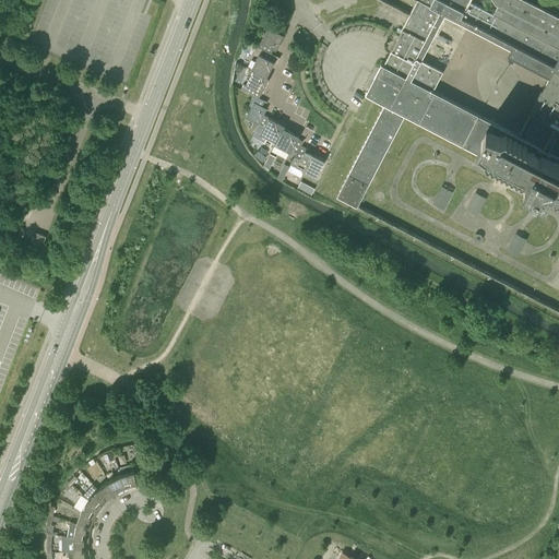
[(416,0),(417,0),(383,64),(381,63),(365,93),(384,104),(337,194),(358,204),(404,116),(406,115),(526,177),(524,182),(532,187),(530,189),(538,193),(539,190),(546,194),(549,189),(558,194),(558,269),(558,272),(558,18),(524,0),(416,0)]
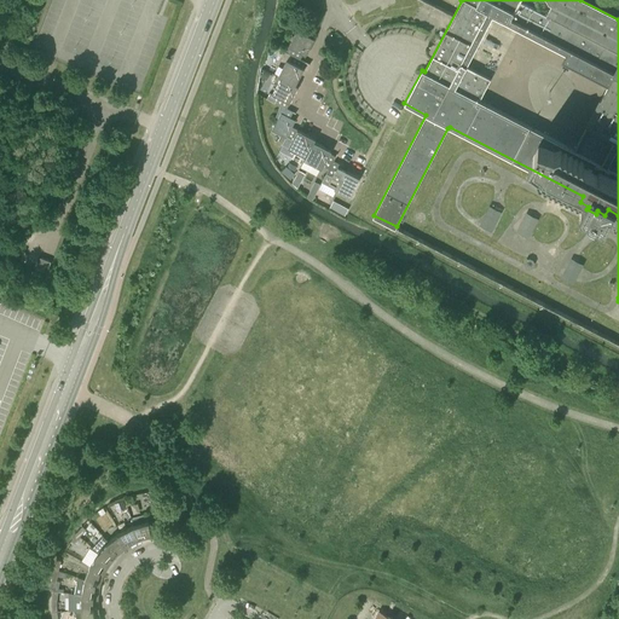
[(300,59),(302,53),(306,55),(314,39),(298,29),(288,46),(291,47),(288,53),(291,56),(300,59)]
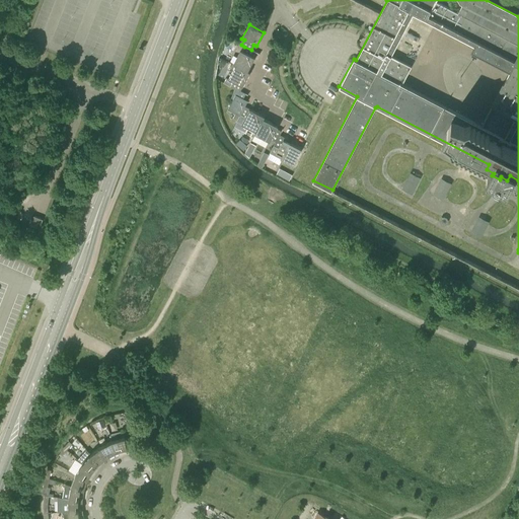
[(235,65),(247,71),(254,58),(252,56),(255,51),(251,50),(244,47),(242,51),(240,50),(233,64),(235,65)]
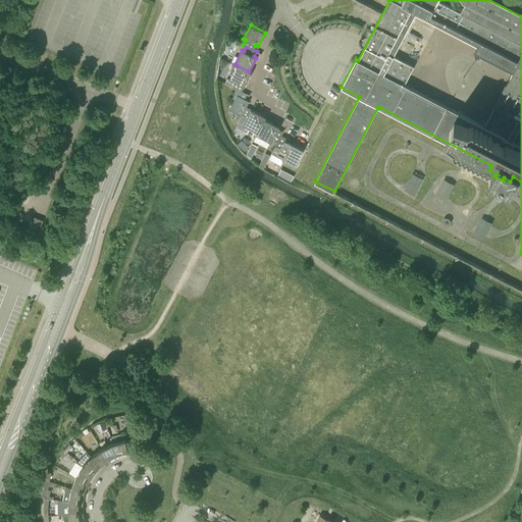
[(242,92),(242,91),(252,72),(249,71),(237,65),(229,80),(233,82),(231,87),(237,90),(242,92)]
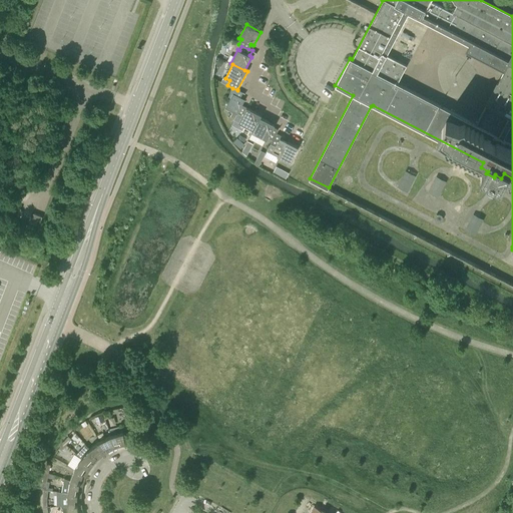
[(237,114),(241,105),(244,99),(240,97),(242,92),(237,89),(237,90),(232,88),(228,95),(230,97),(224,108),(236,114),(237,114)]
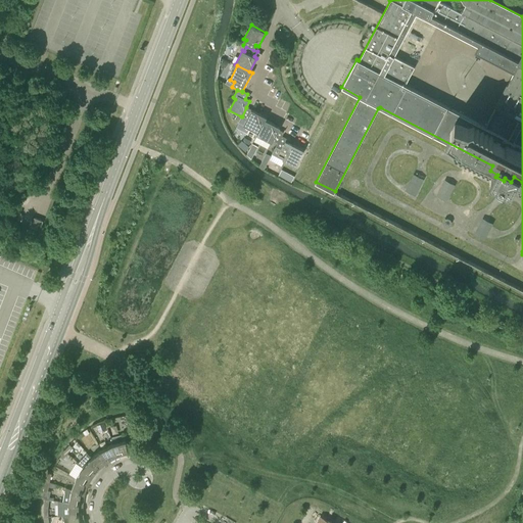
[(257,133),(266,120),(267,117),(246,107),(242,116),(246,119),(243,125),(257,133)]
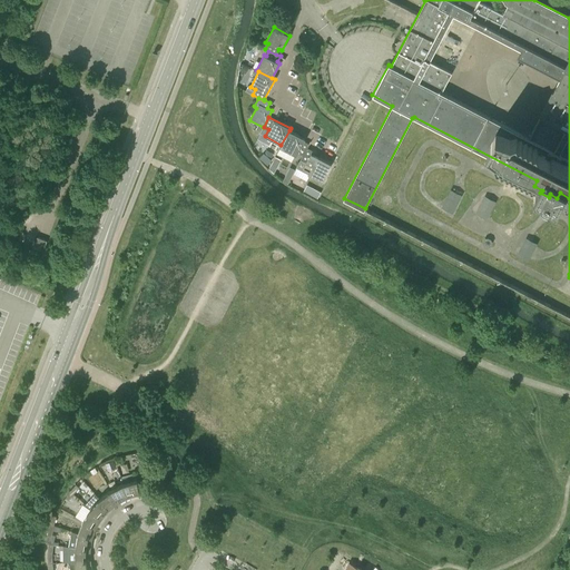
[(303,156),(307,148),(310,144),(304,141),(305,139),(290,130),(281,145),(279,147),(296,156),(297,153),(303,156)]
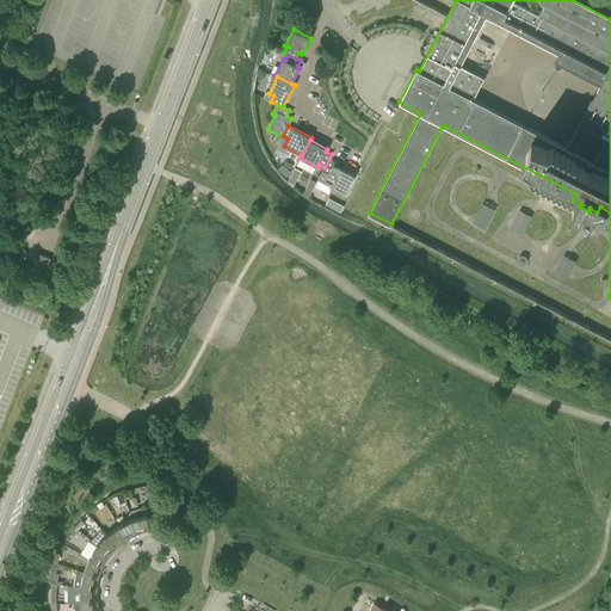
[(329,159),(325,167),(322,171),(328,174),(325,180),(331,184),(329,186),(345,195),(356,176),(338,166),(339,164),(329,159)]
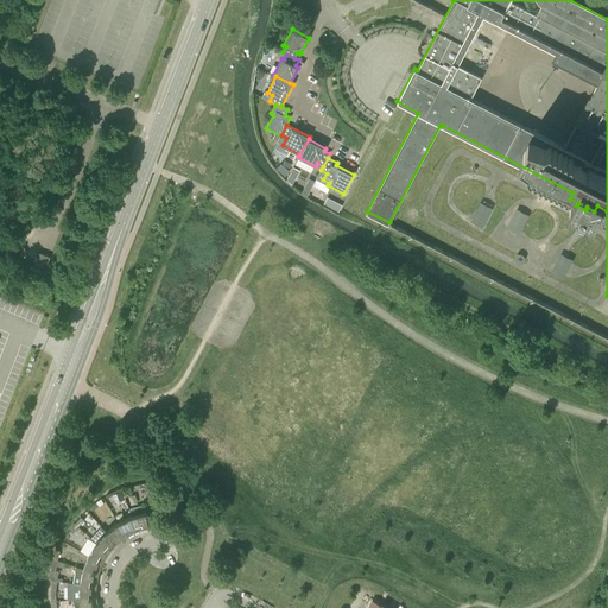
[(328,196),(325,203),(340,209),(343,202),(328,196)]
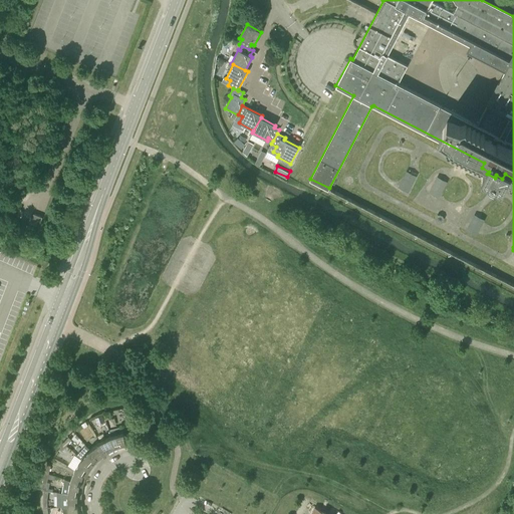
[(398,187),(408,192),(416,176),(407,171),(398,187)]
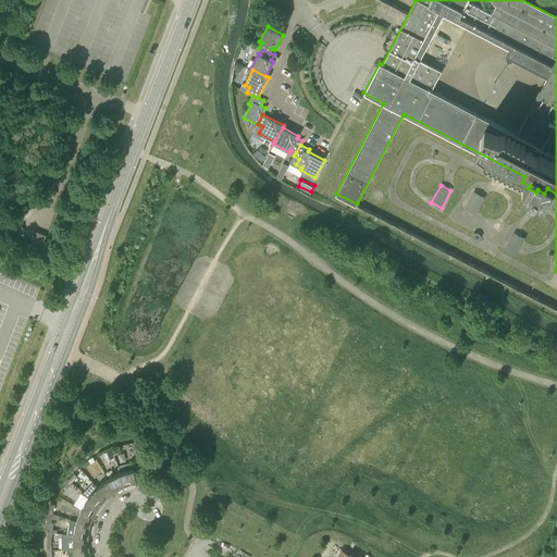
[(465,208),(474,213),(484,197),(473,192),(465,208)]
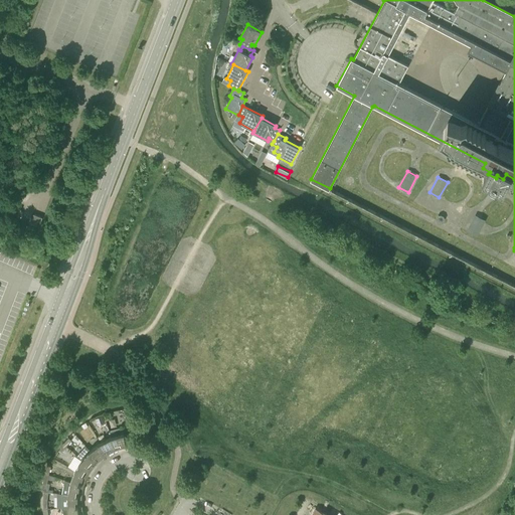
[(12,213),(19,215),(21,209),(15,206),(12,213)]
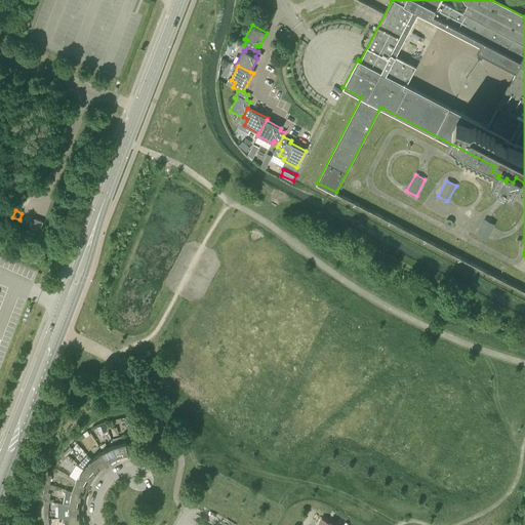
[(31,228),(40,231),(43,221),(34,218),(31,228)]
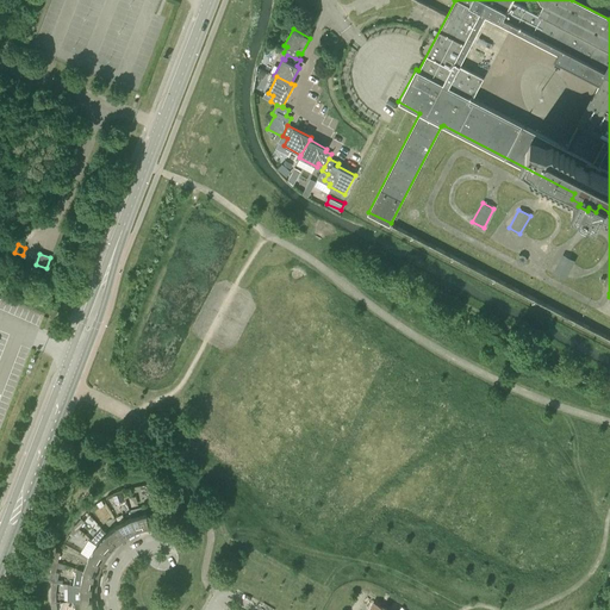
[(553,274),(564,280),(574,261),(562,255),(553,274)]
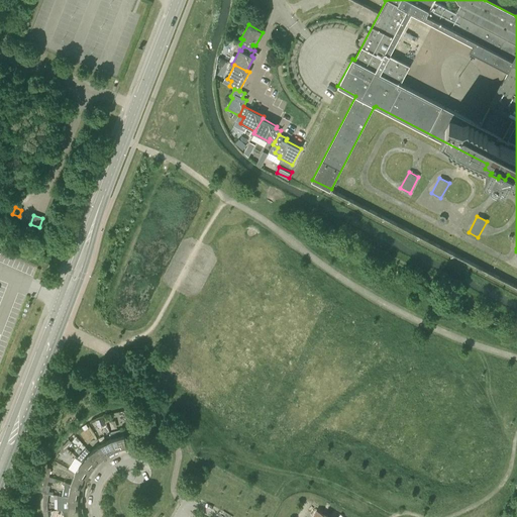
[(124,449),(127,448),(123,429),(109,433),(111,438),(117,451),(119,450),(121,450),(124,449)]
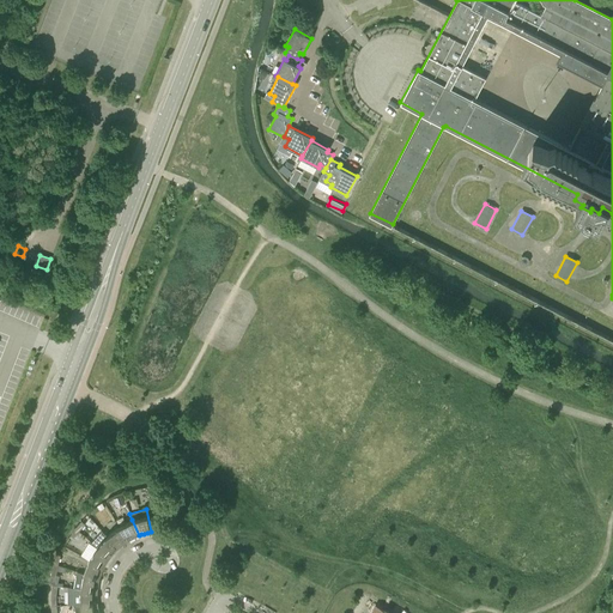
[(135,536),(139,535),(132,520),(128,522),(123,525),(120,527),(128,541),(132,539),(135,536)]
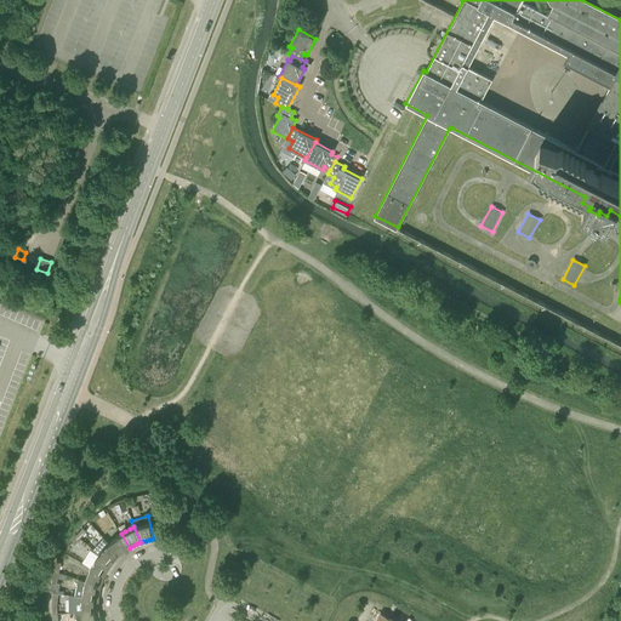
[(77,536),(80,539),(86,531),(83,528),(77,536)]
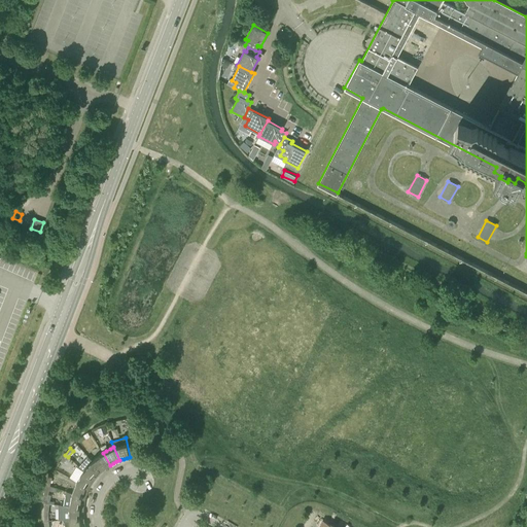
[(105,468),(110,465),(103,453),(96,457),(93,460),(102,471),(105,468)]
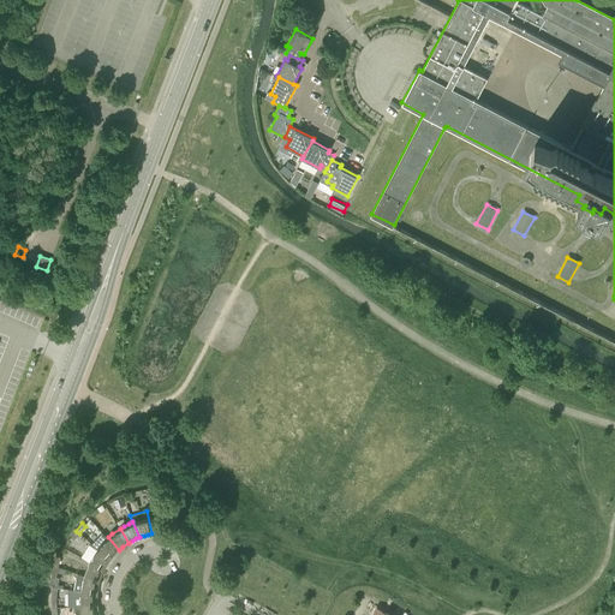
[(114,555),(119,550),(108,537),(103,532),(93,544),(97,549),(111,559),(114,555)]
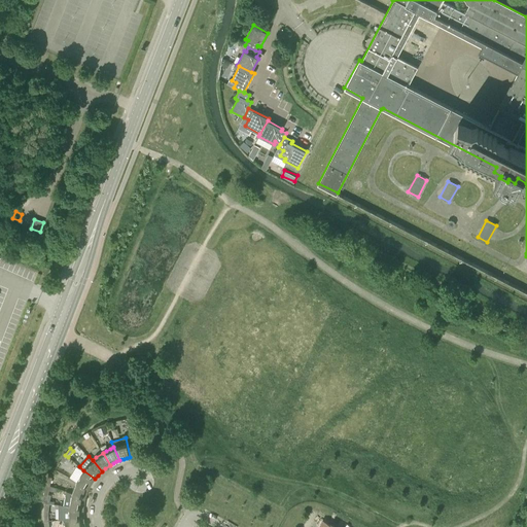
[(76,482),(90,488),(92,484),(95,479),(83,470),(79,477),(76,482)]
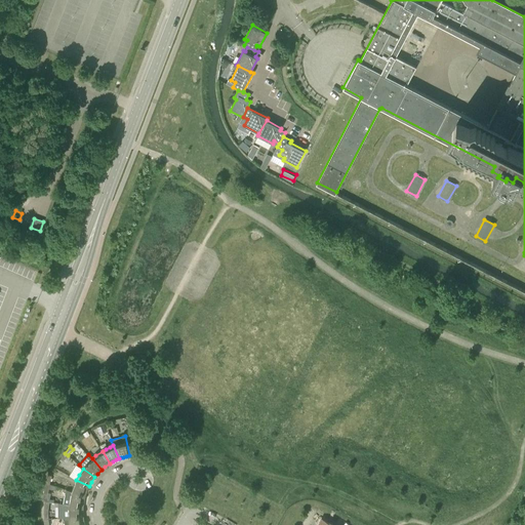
[(72,491),(85,495),(87,491),(89,486),(76,480),(74,486),(72,491)]
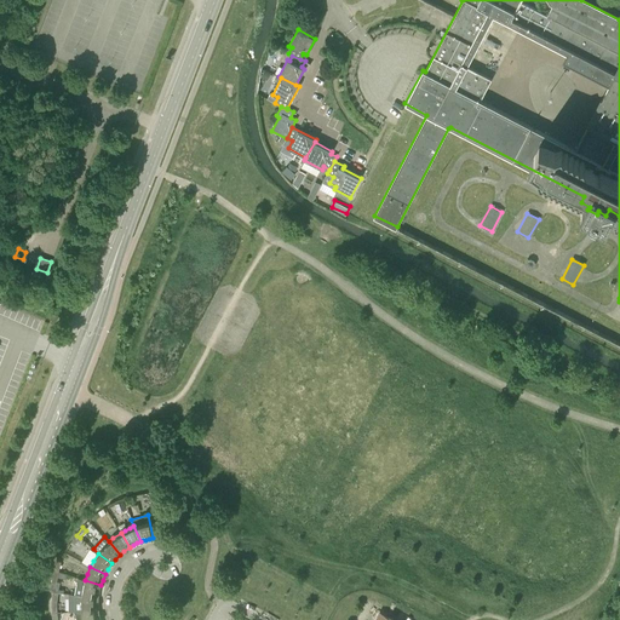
[(75,595),(98,597),(99,592),(101,585),(85,580),(78,578),(75,595)]
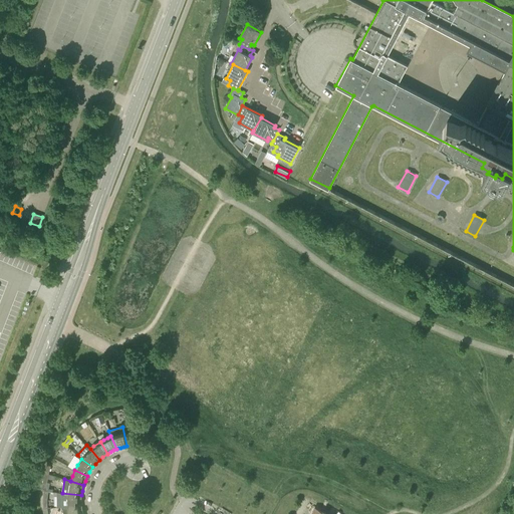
[(62,507),(81,505),(81,501),(81,495),(62,493),(62,507)]
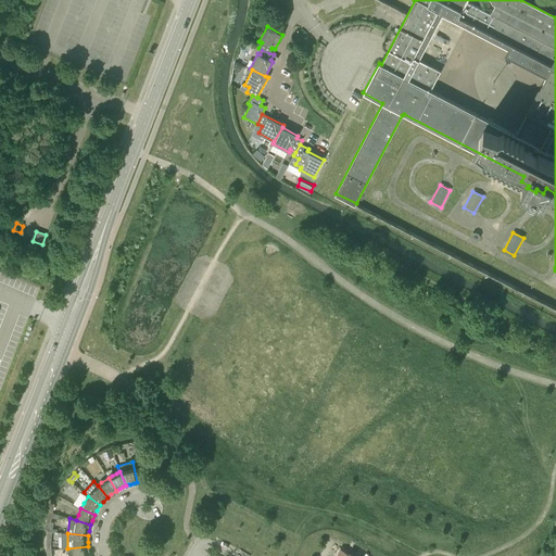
[(68,555),(89,555),(89,553),(88,546),(67,548),(68,555)]
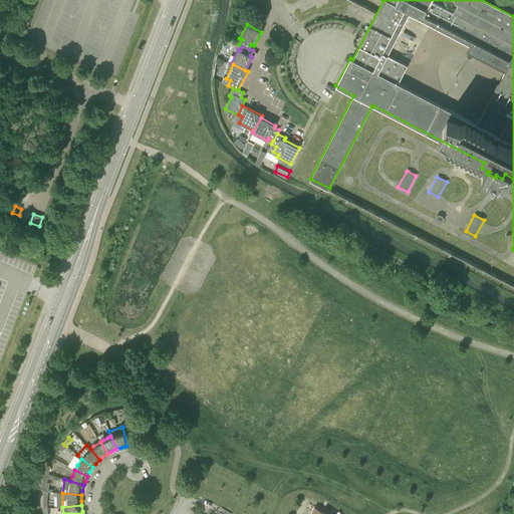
All buildings are outlined.
